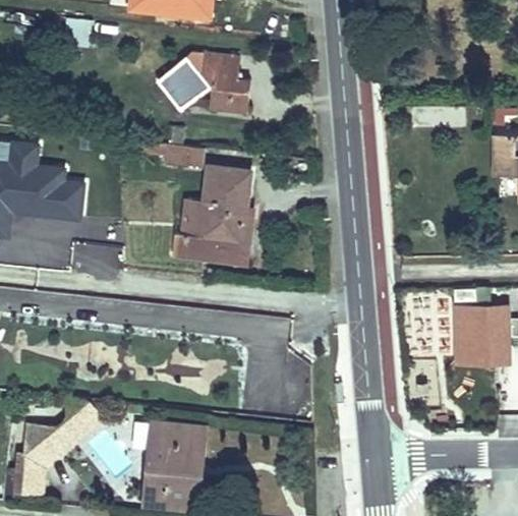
[(166,0),(165,17),(208,21),(209,0),(204,0),(203,0),(166,0)]
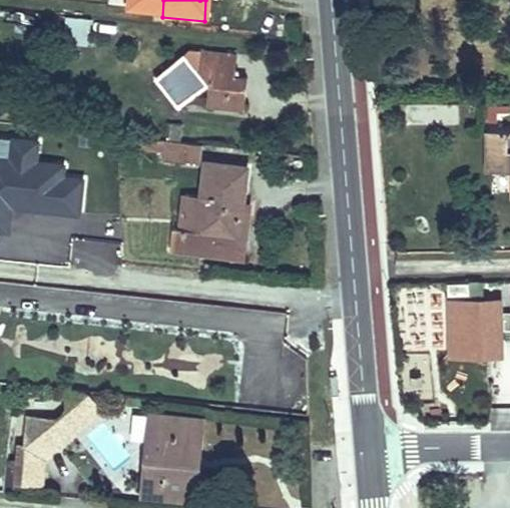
[(192,57),(190,73),(207,75),(203,111),(239,115),(243,83),(232,81),(233,63),(192,57)]
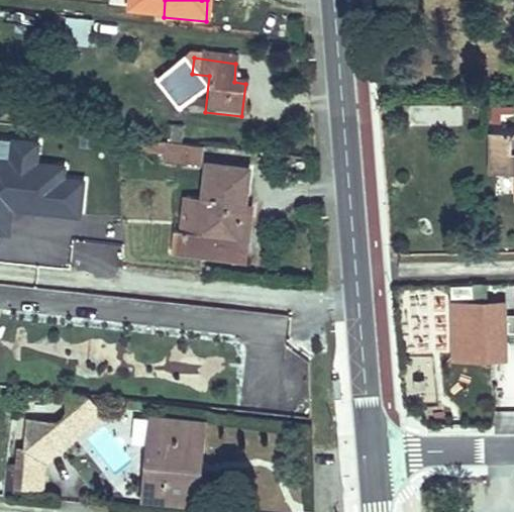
[(513,133),(486,133),(487,179),(507,180),(508,206),(513,205),(513,133)]
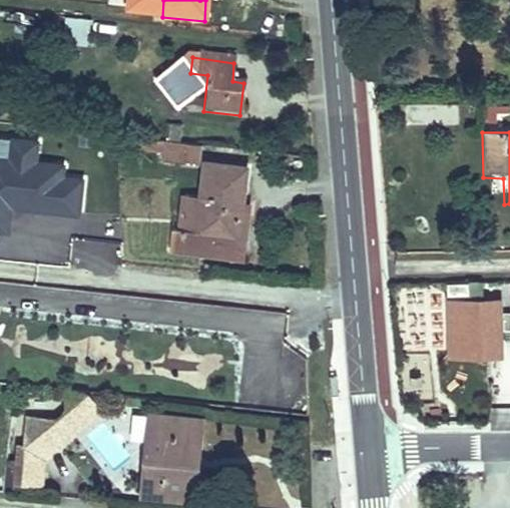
[(0,235),(16,237),(17,215),(81,218),(83,178),(65,177),(66,164),(38,163),(39,140),(6,139),(5,158),(0,157),(0,235)]
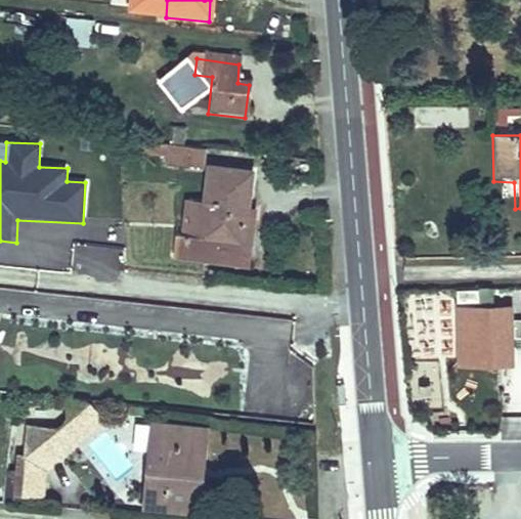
[(201,167),(202,146),(178,144),(177,165),(201,167)]
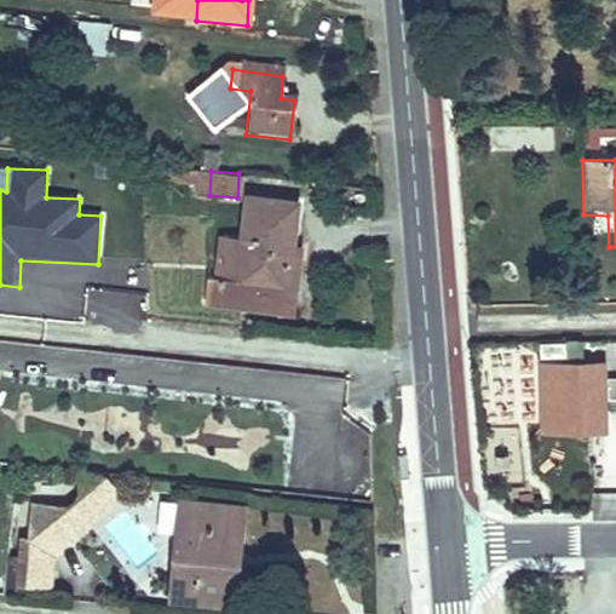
[(208,302),(253,307),(254,282),(299,286),(301,263),(282,260),(282,252),(292,252),(295,201),(246,195),(240,277),(209,275),(208,302)]
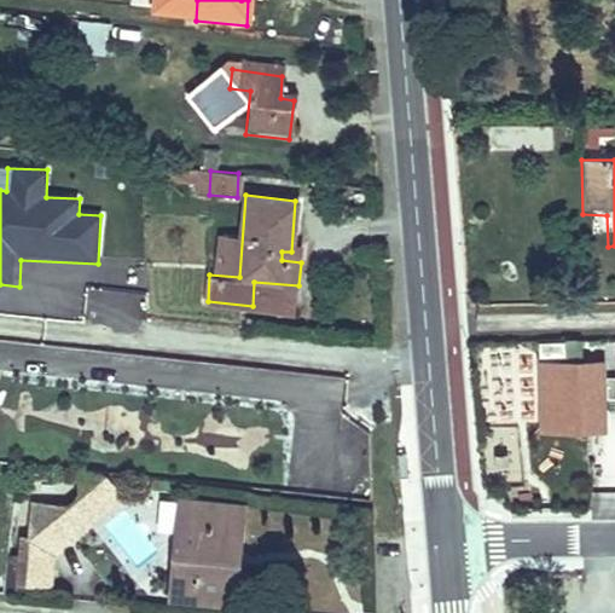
[(254,282),(253,306),(296,310),(299,285),(254,282)]
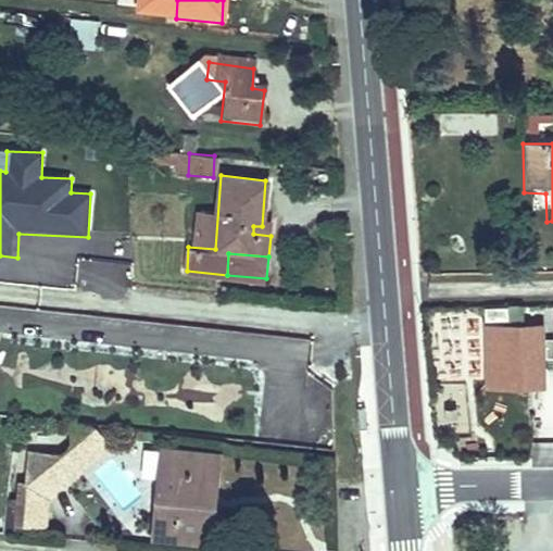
[(543,329),(482,330),(485,395),(544,392),(543,329)]
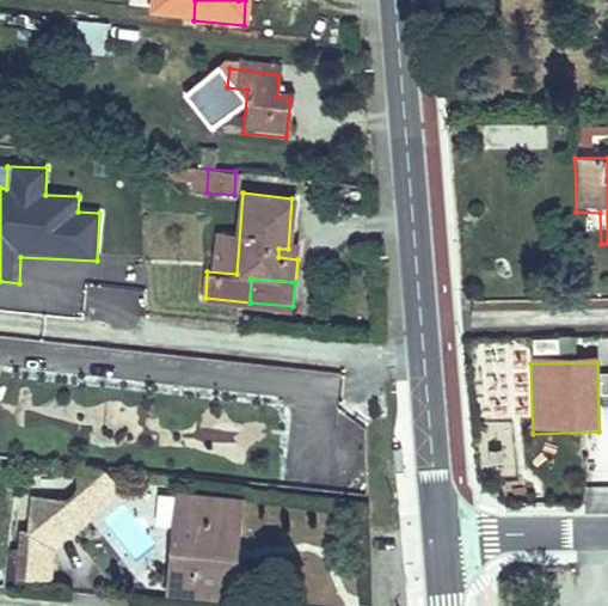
[(0,421),(12,387),(0,383),(0,421)]
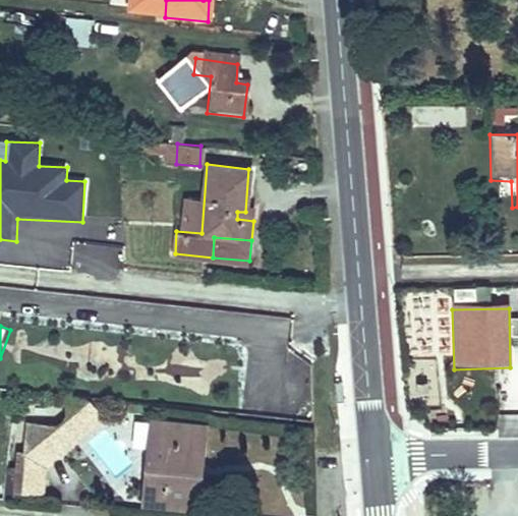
[(12,495),(42,496),(45,445),(94,447),(96,402),(62,400),(61,426),(15,424),(12,495)]
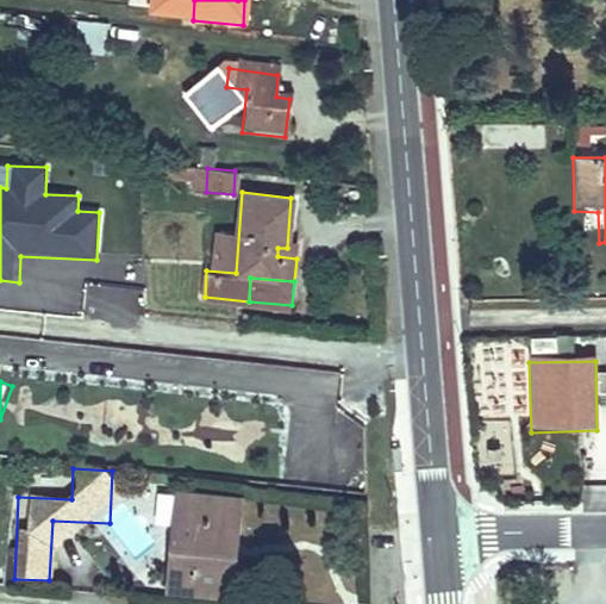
[(229,590),(232,556),(220,556),(224,520),(236,521),(237,500),(177,494),(170,585),(229,590)]
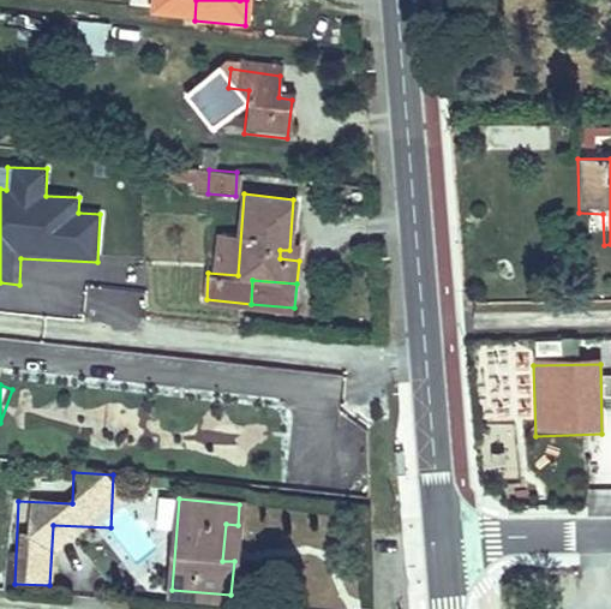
[(222,561),(234,561),(238,525),(226,524),(222,561)]
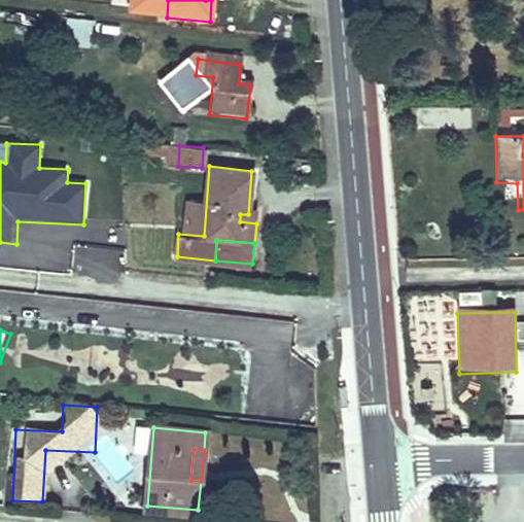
[(303,521),(290,451),(242,459),(252,521),(303,521)]
